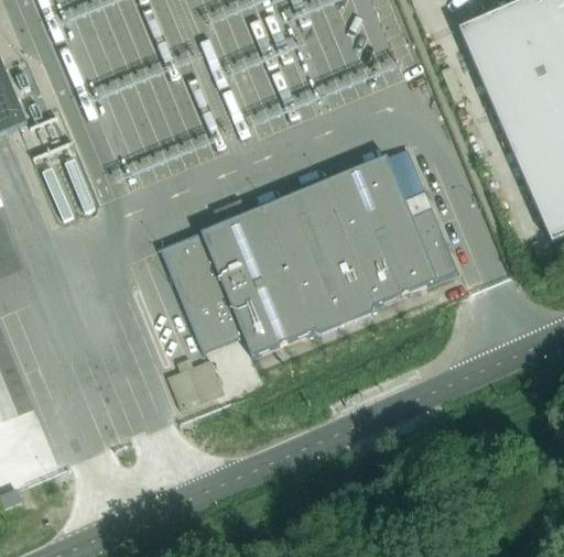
[(521,0),(459,28),(551,241),(563,235),(563,0),(521,0)]
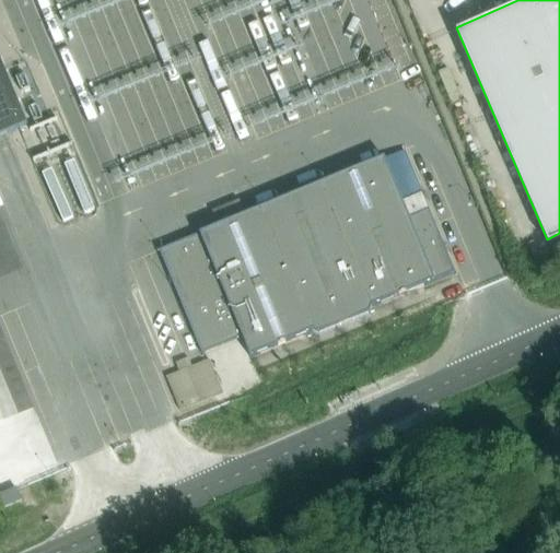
[(0,130),(27,119),(0,53),(0,130)]
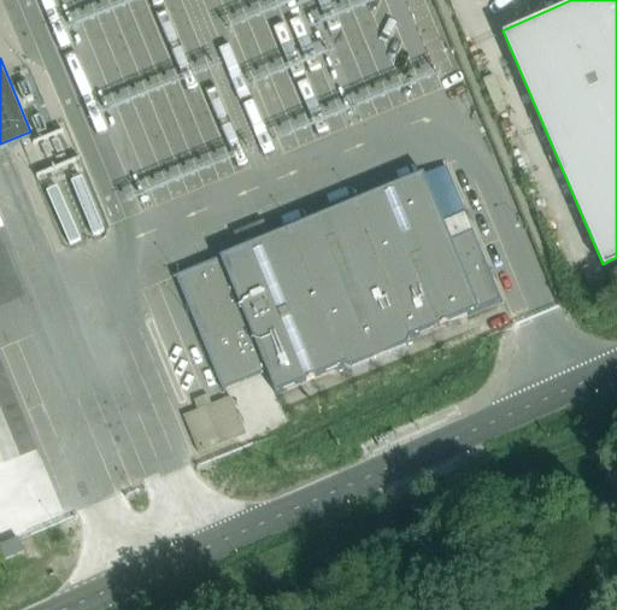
[(222,385),(266,367),(276,388),(344,359),(351,362),(405,340),(409,332),(447,316),(500,294),(472,227),(451,236),(423,169),(263,234),(258,222),(239,229),(244,242),(175,270),(222,385)]
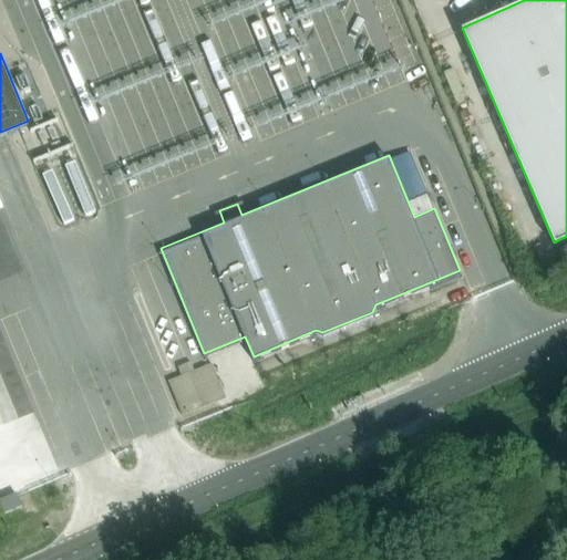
[(225,392),(212,360),(169,376),(183,410),(225,392)]
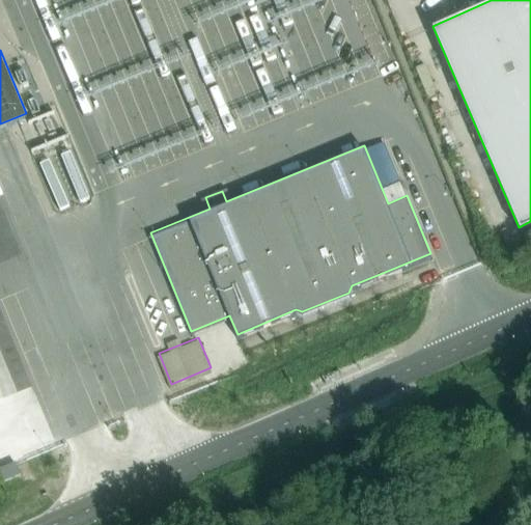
[(0,453),(16,448),(0,404),(0,453)]
